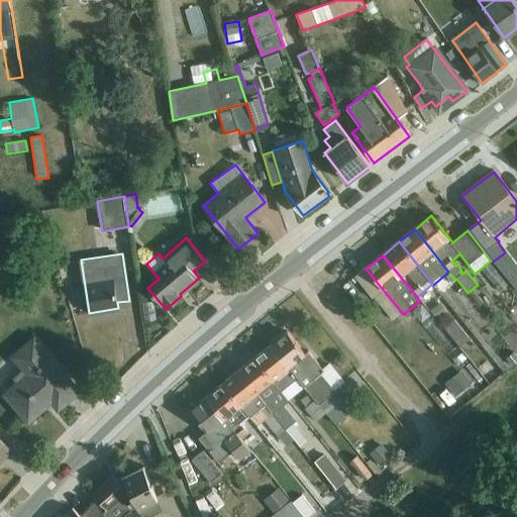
[(500,293),(509,286),(491,264),(482,271),(500,293)]
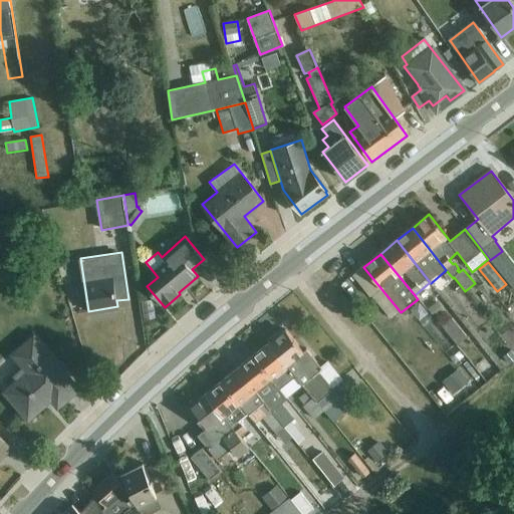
[(154,300),(143,301),(145,320),(157,318),(154,300)]
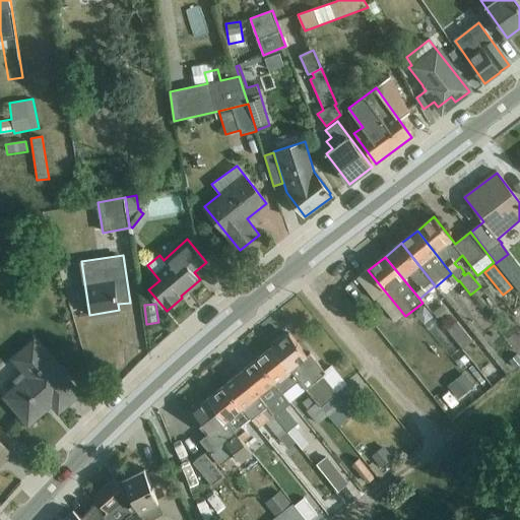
[(451,315),(443,305),(433,313),(441,323),(451,315)]
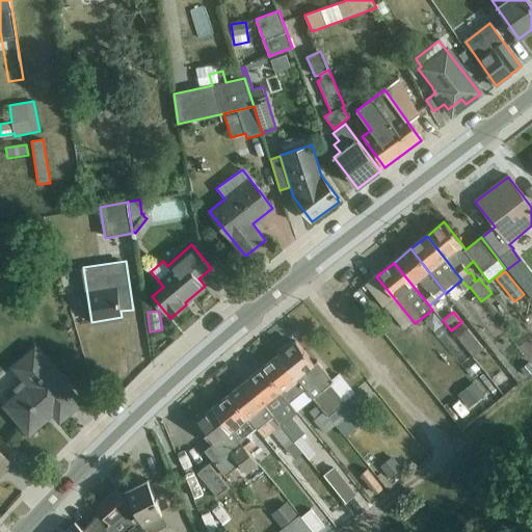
[(484,350),(468,329),(456,338),(474,358),(484,350)]
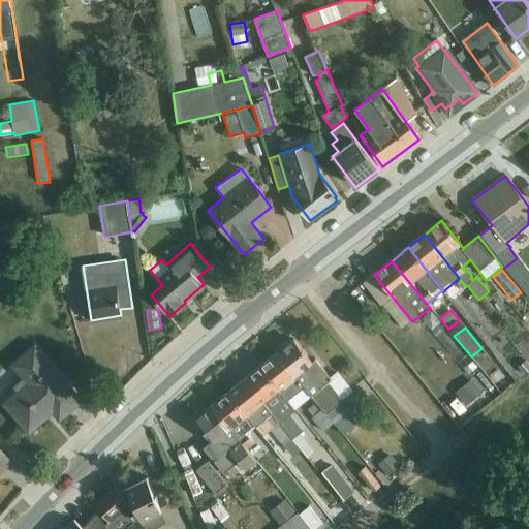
[(312,362),(293,339),(279,351),(313,395),(318,401),(335,422),(337,425),(352,411),(329,382),(332,379),(315,359),(312,362)]
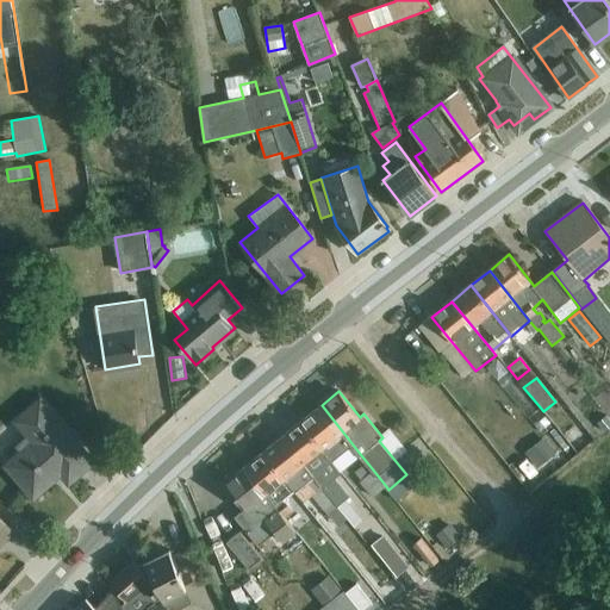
[(4,462),(33,497),(61,473),(68,483),(93,461),(38,397),(11,421),(25,436),(14,446),(19,452),(4,462)]
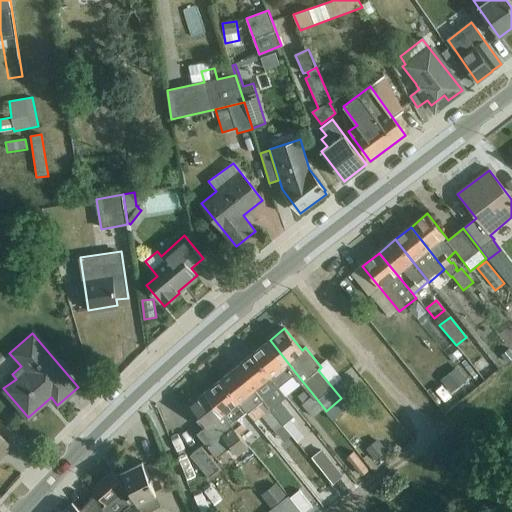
[(303,382),(270,340),(253,354),(286,396),(303,382)]
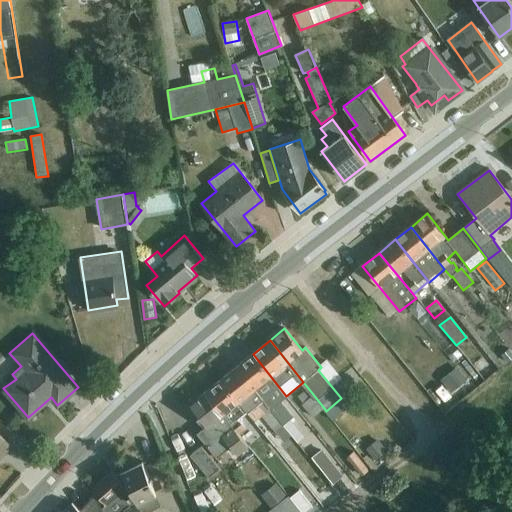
[(286,396),(253,354),(236,367),(291,435),(297,443),(305,436),(293,422),(296,419),(293,417),(294,417),(280,401),(286,396)]
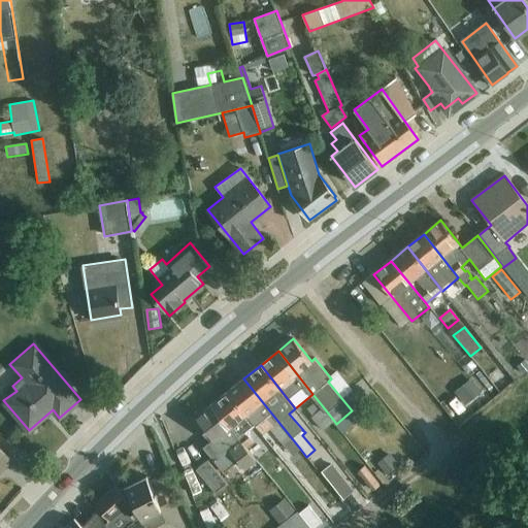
[(292,455),(300,449),(243,378),(228,391),(255,425),(263,434),(269,429),(284,446),(284,444),(292,455)]
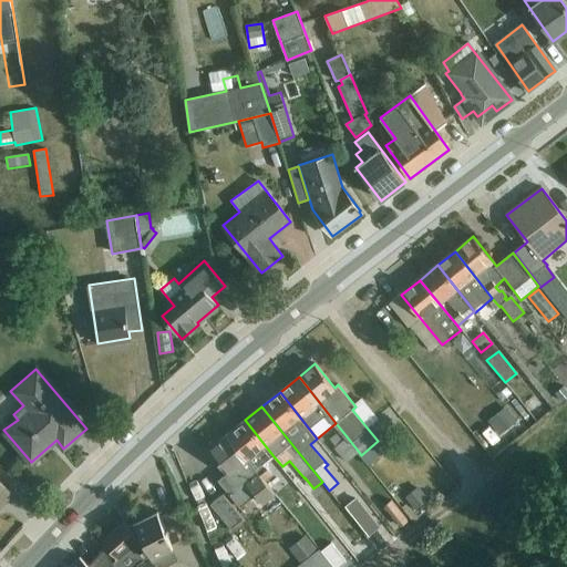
[(516,422),(508,411),(491,425),(500,435),(516,422)]
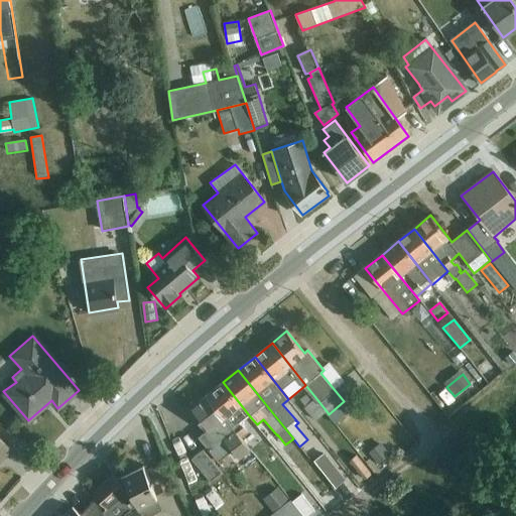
[(249,415),(223,382),(206,395),(241,438),(251,429),(244,420),(249,415)]
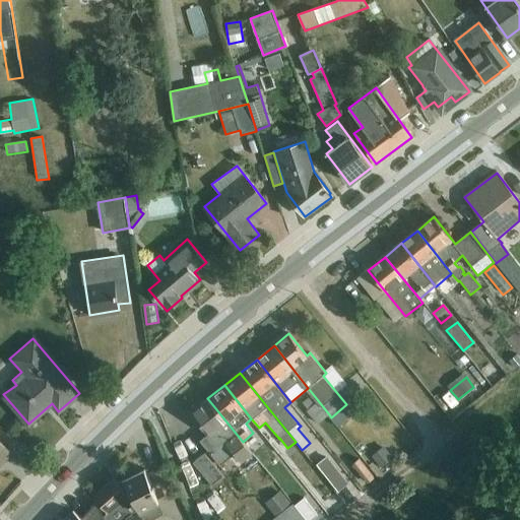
[(451,412),(459,405),(447,391),(439,399),(451,412)]
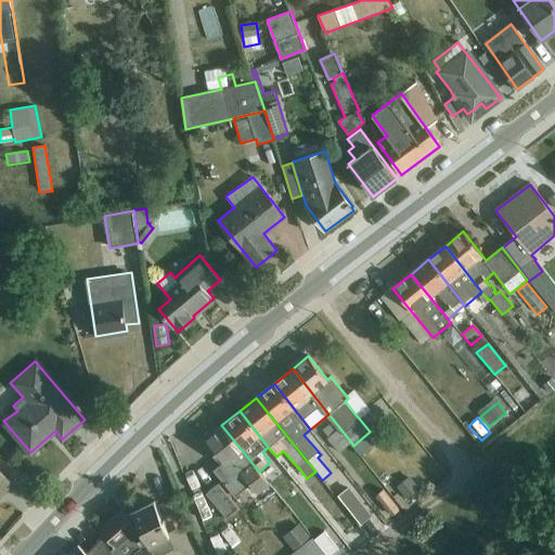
[(351,442),(334,421),(323,429),(330,436),(327,438),(339,451),(351,442)]
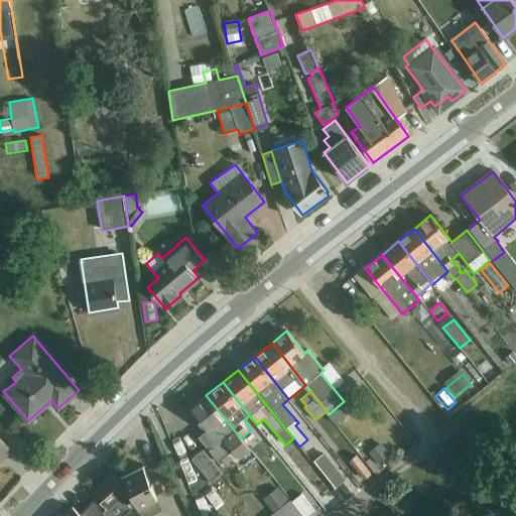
[(241,438),(206,395),(189,409),(207,430),(199,436),(219,462),(233,450),(240,459),(251,450),(241,438)]
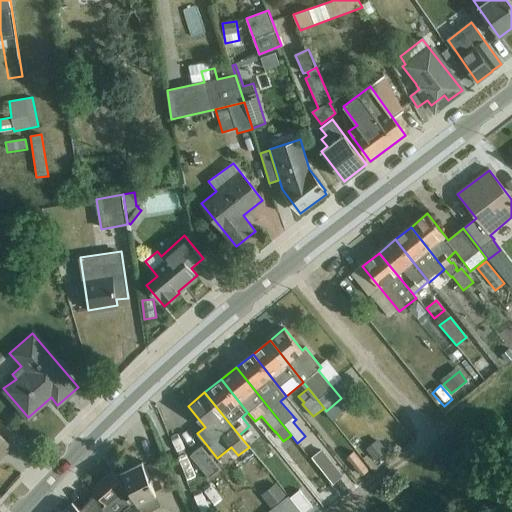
[(0,457),(11,445),(0,434),(0,457)]
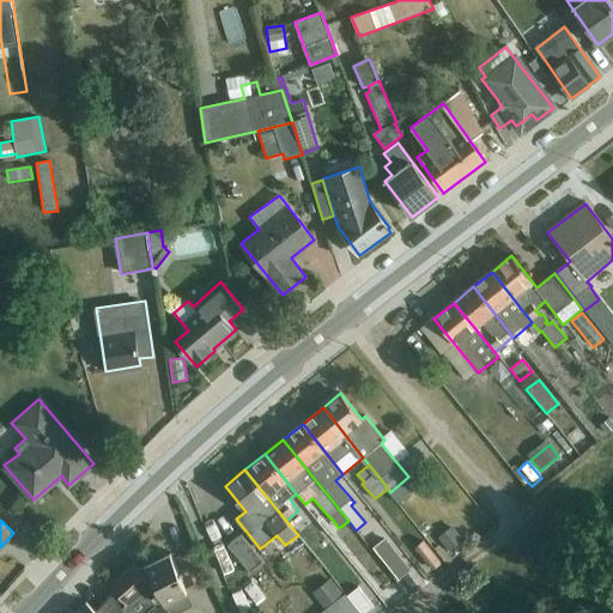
[(323,541),(313,528),(302,536),(313,550),(323,541)]
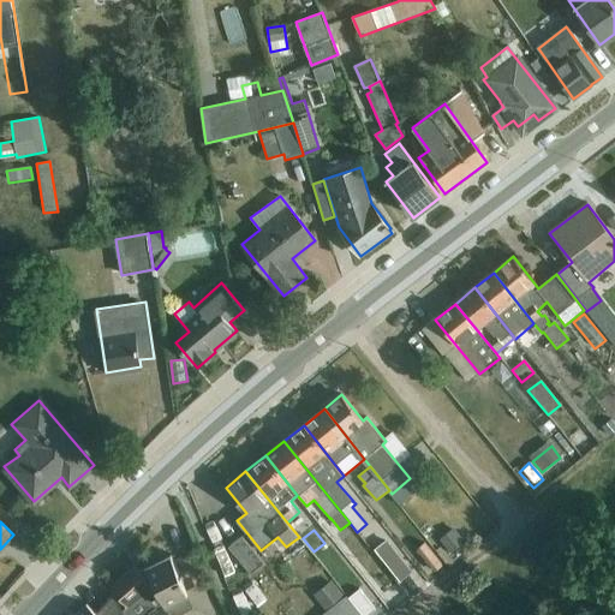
[(465,541),(457,531),(443,542),(452,553),(465,541)]
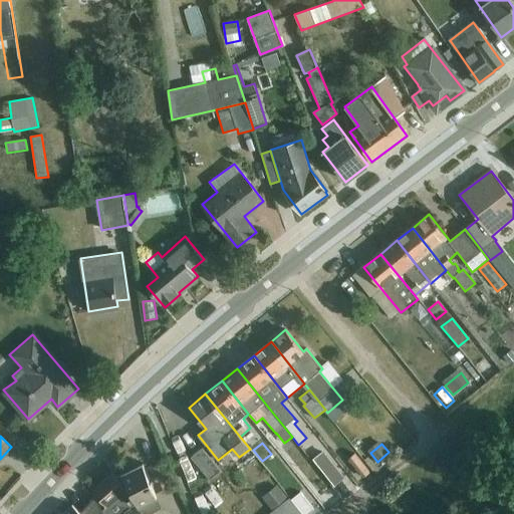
[(222,470),(202,447),(192,457),(211,480),(222,470)]
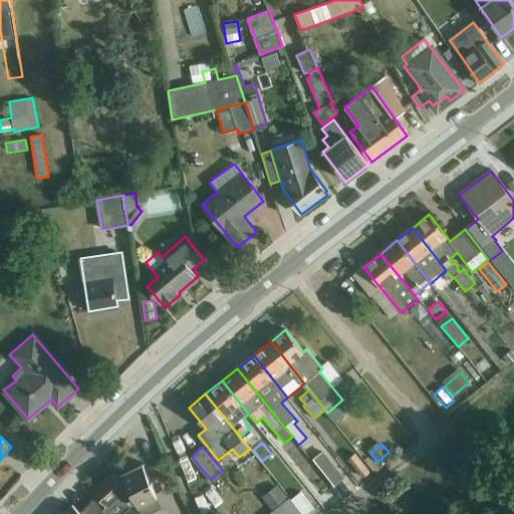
[(340,460),(358,481),(370,471),(352,450),(340,460)]
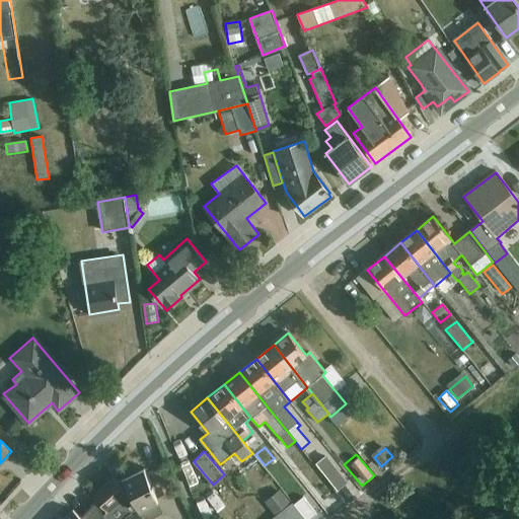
[(316,463),(337,490),(347,482),(326,455),(316,463)]
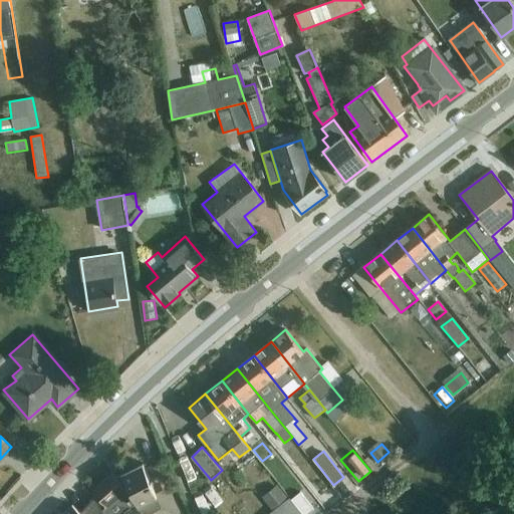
[(121,474),(142,513),(180,513),(169,487),(155,493),(143,463),(141,464),(137,463),(131,466),(130,470),(121,474)]
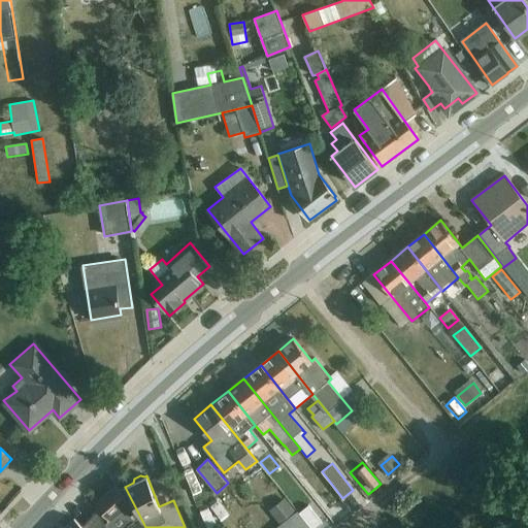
[(245,482),(236,488),(245,502),(255,495),(245,482)]
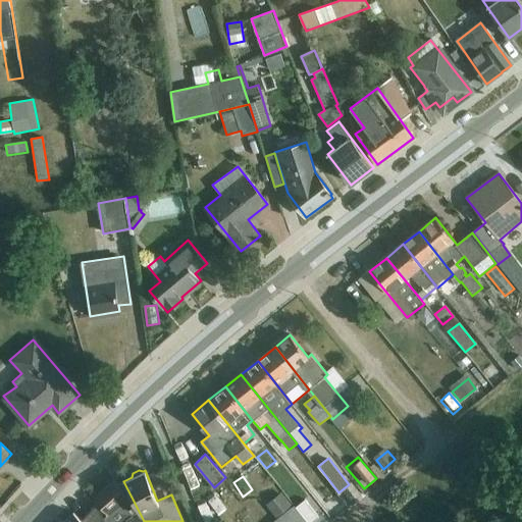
[(144,521),(123,481),(118,485),(114,480),(94,498),(108,516),(105,518),(106,521),(144,521)]
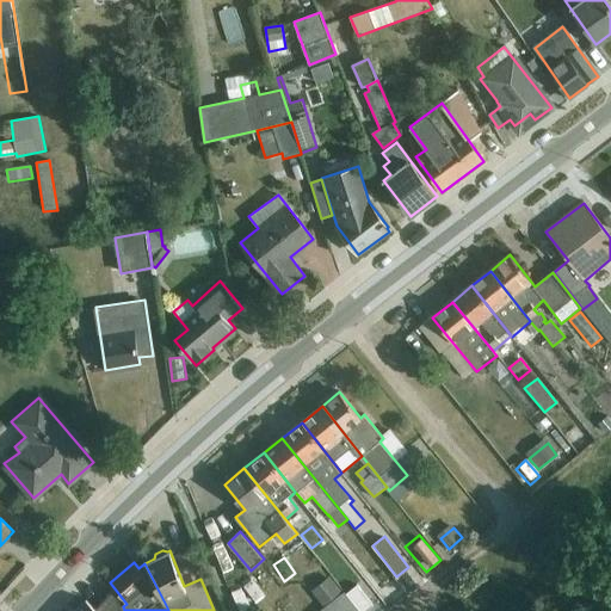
[(341,591),(329,576),(312,591),(323,605),(341,591)]
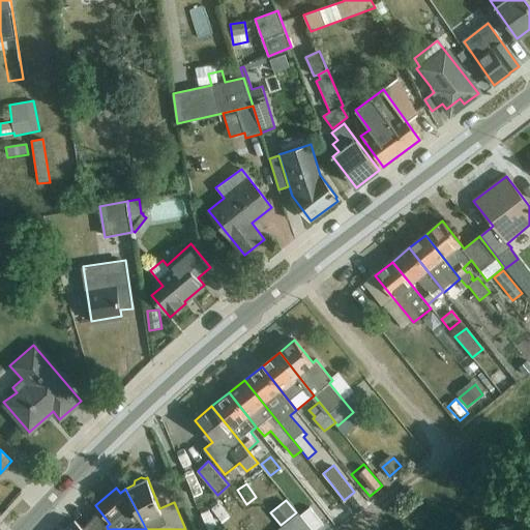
[(199,509),(205,527),(227,520),(221,502),(199,509)]
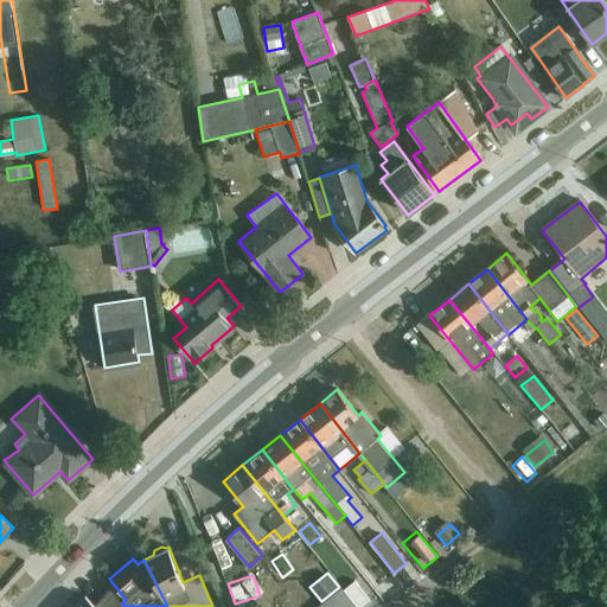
[(123,606),(122,602),(126,600),(109,579),(85,595),(75,606),(123,606)]
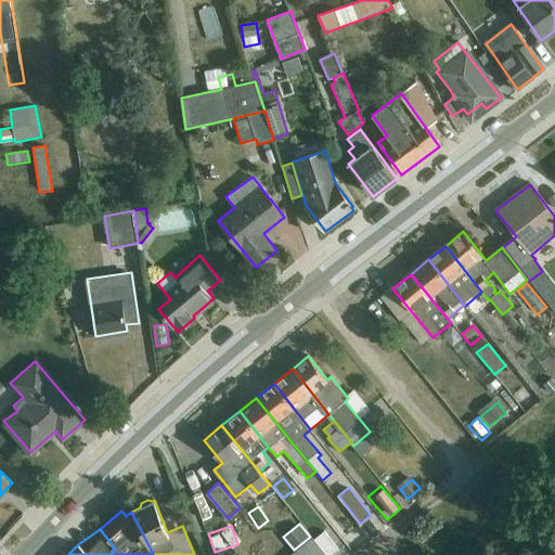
[(343,554),(345,554),(327,532),(318,540),(328,554),(343,554)]
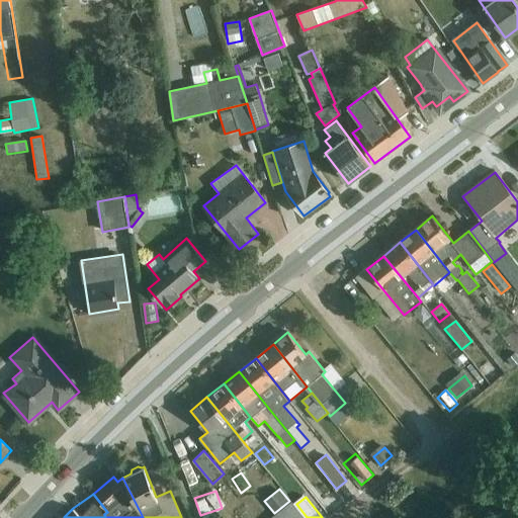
[(304,517),(291,502),(270,517),(304,517)]
